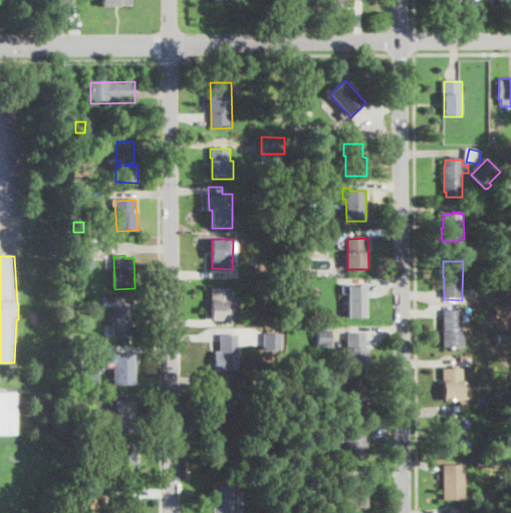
[(367,318),(349,318),(349,286),(362,286),(367,286),(367,318)]
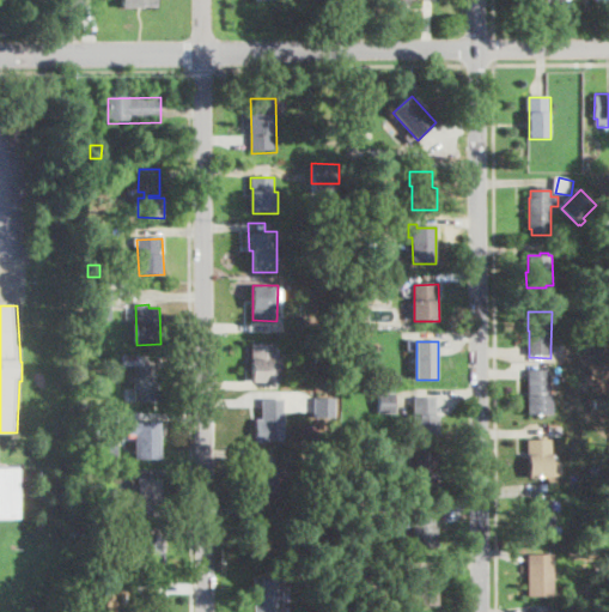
[(276,343),(276,362),(285,362),(285,376),(276,376),(276,380),(254,380),(254,343),(276,343)]
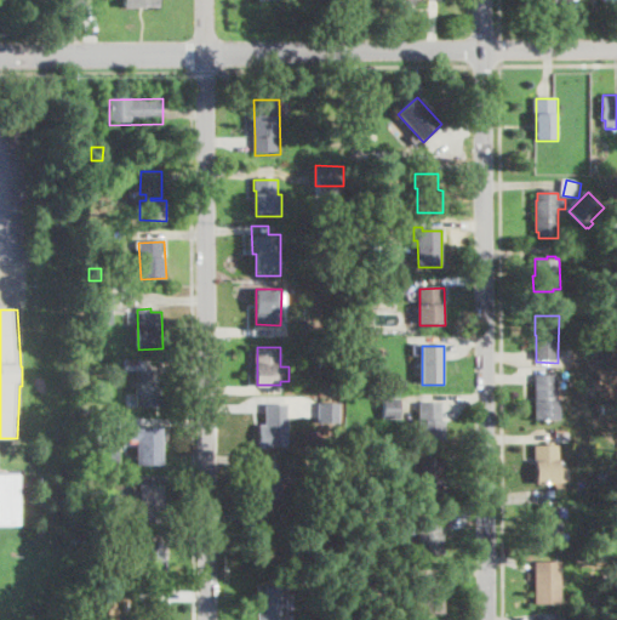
[(163,407),(137,407),(137,371),(163,371),(163,407)]
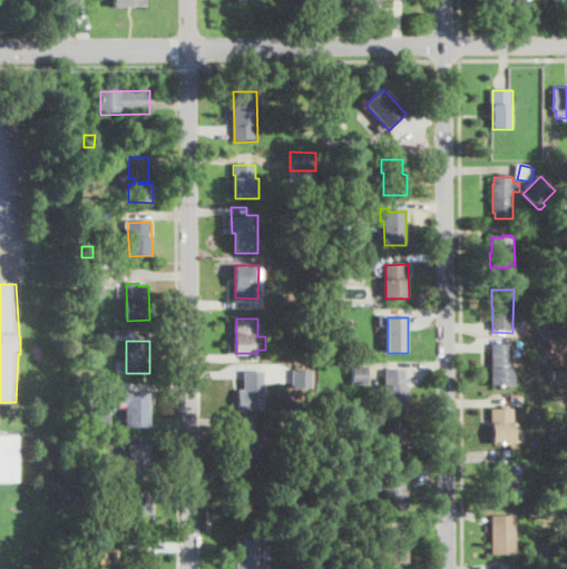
[(360,355),(349,355),(348,345),(359,345),(360,355)]
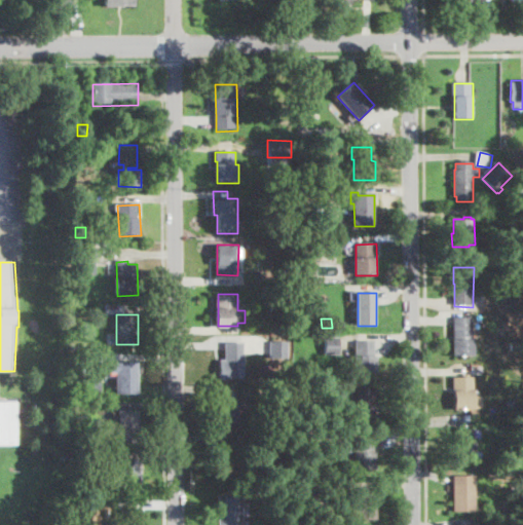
[(476,357),(453,358),(453,340),(454,340),(453,320),(465,319),(474,319),(476,357)]
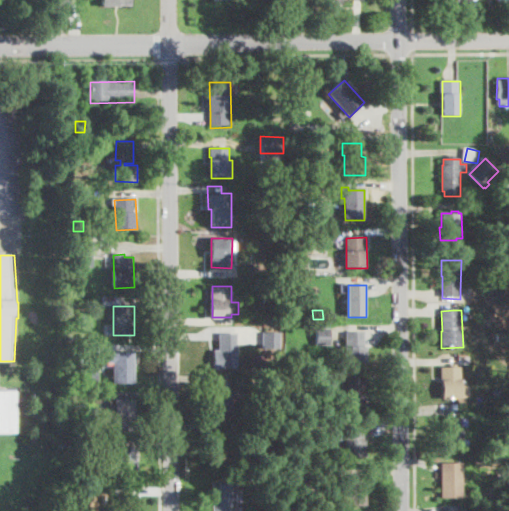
[(83,328),(74,328),(74,320),(82,320),(83,328)]
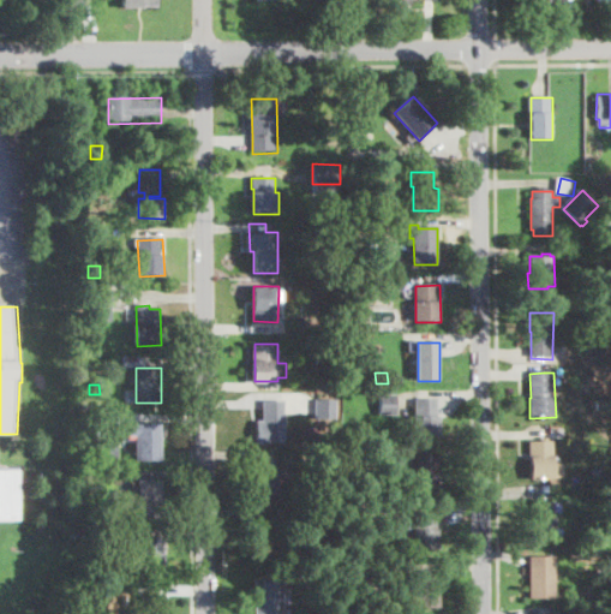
[(394,416),(381,416),(381,394),(399,394),(399,416),(394,416)]
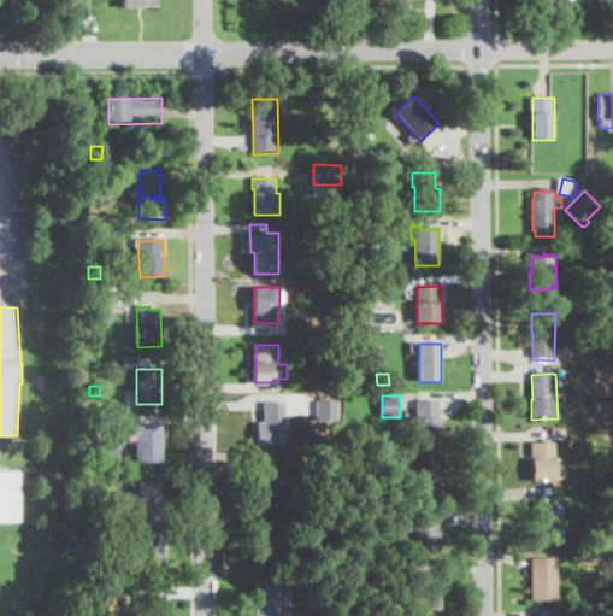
[(341,420),(318,421),(318,402),(341,400),(341,420)]
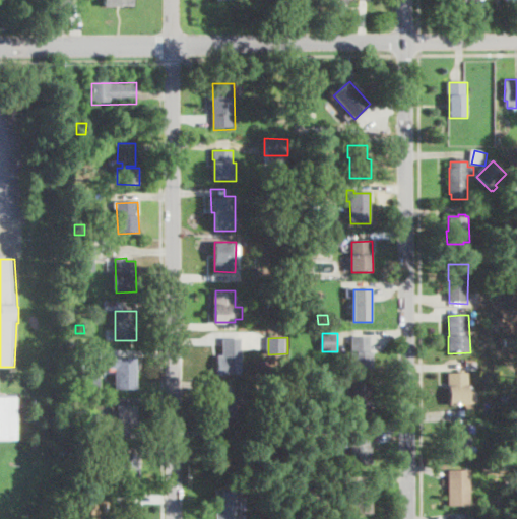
[(374,368),(352,370),(350,339),(372,337),(374,368)]
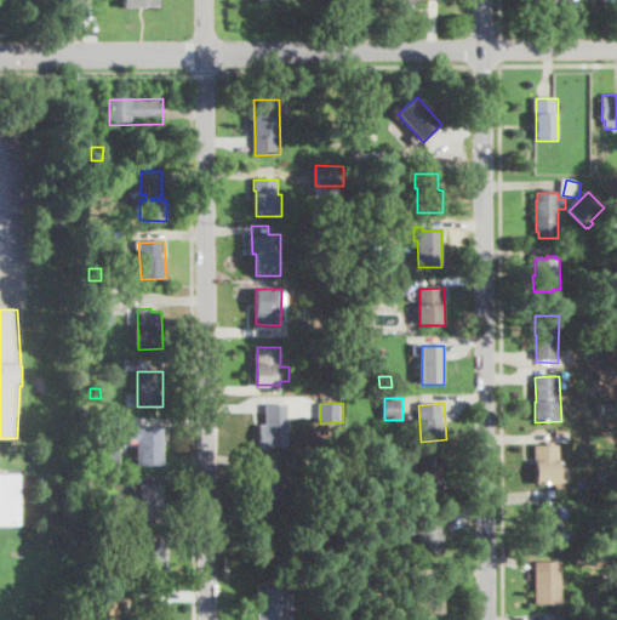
[(290,419),(290,447),(266,447),(267,405),(290,405),(290,419)]
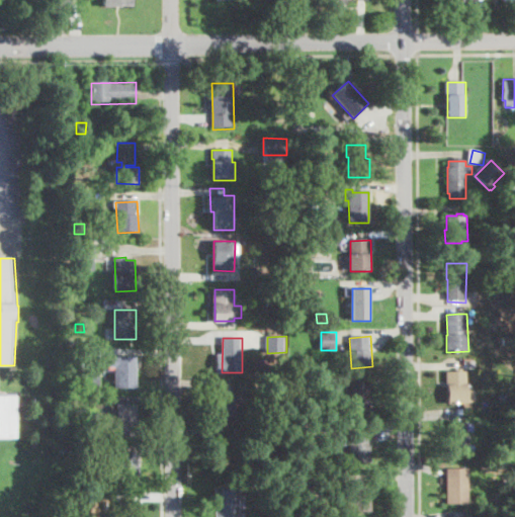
[(137,357),(137,370),(137,388),(115,389),(114,368),(108,368),(107,357),(137,357)]
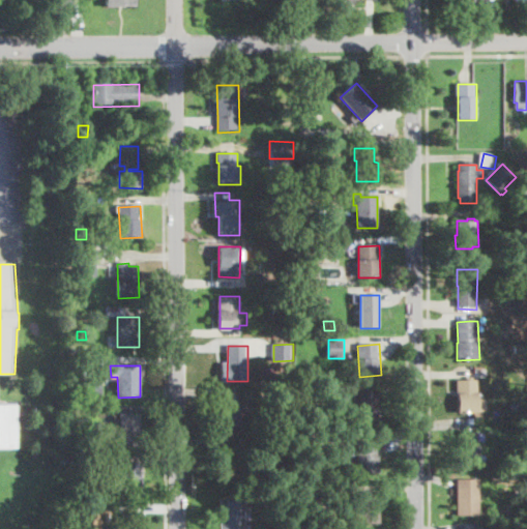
[(474,378),(474,380),(478,380),(479,400),(489,400),(489,413),(459,414),(458,381),(466,381),(466,378),(474,378)]
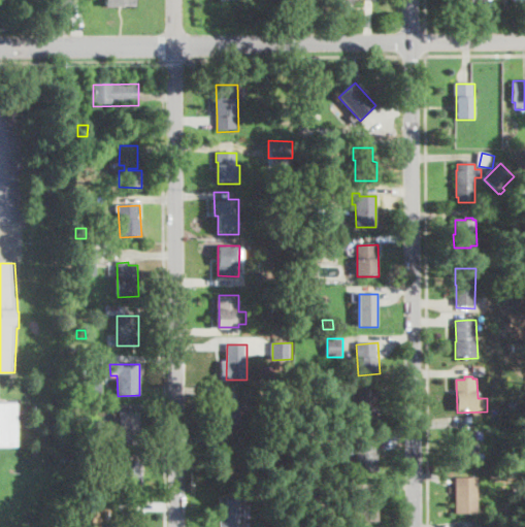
[(380,422),(358,423),(357,392),(379,391),(380,422)]
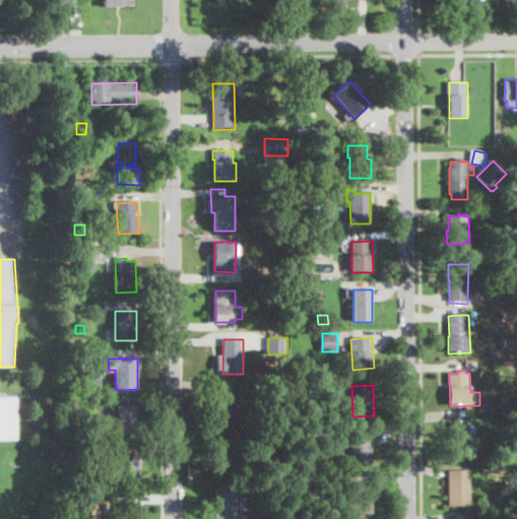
[(238,420),(216,420),(216,390),(238,390),(238,420)]
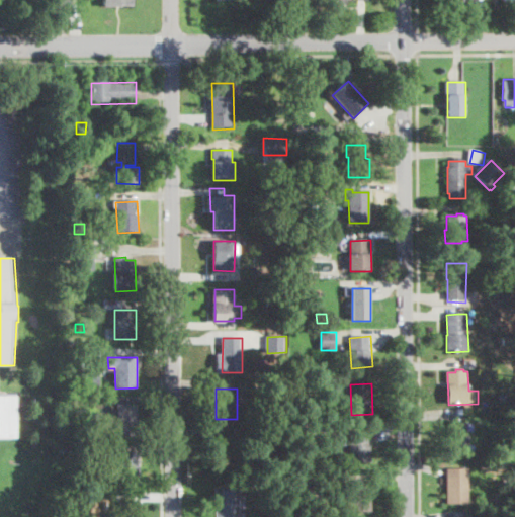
[(0,396),(18,396),(18,437),(0,437),(0,396)]
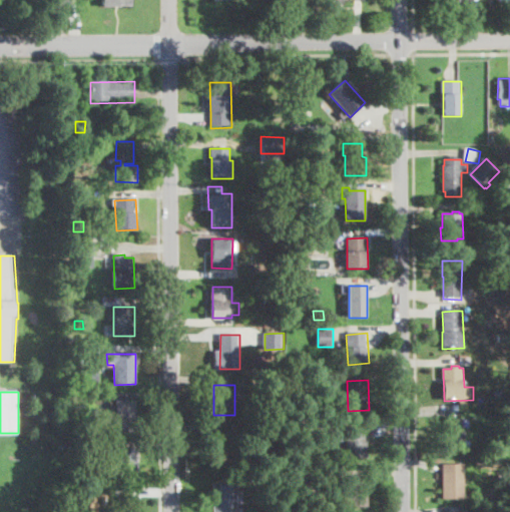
[(137,432),(116,433),(115,401),(136,401),(137,432)]
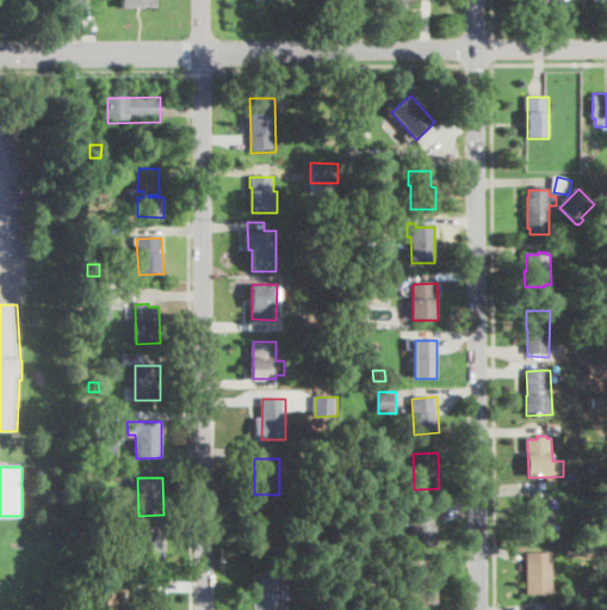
[(551,535),(527,535),(527,516),(530,516),(528,500),(555,499),(557,499),(558,510),(552,510),(553,535),(551,535)]
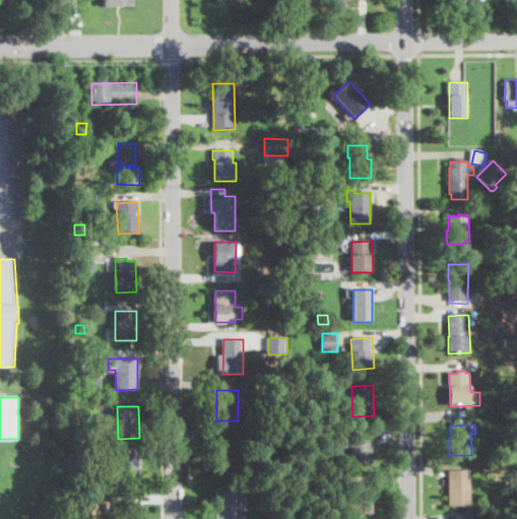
[(372,464),(352,465),(350,434),(371,433),(372,464)]
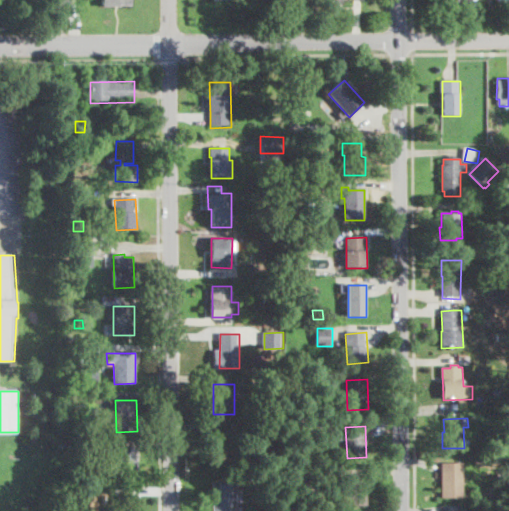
[(138,479),(118,479),(117,449),(137,448),(138,479)]
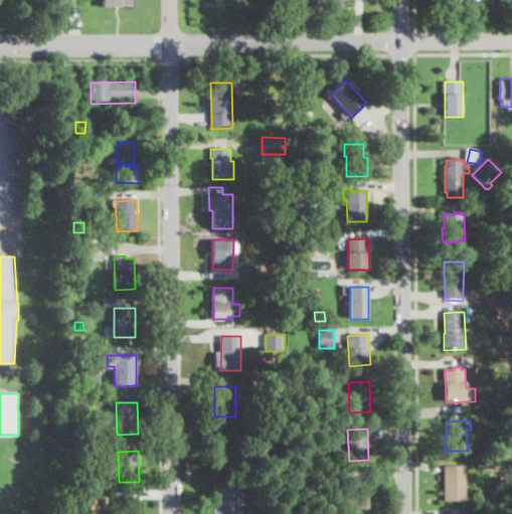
[(462,467),(462,485),(468,485),(468,500),(446,500),(446,467),(462,467)]
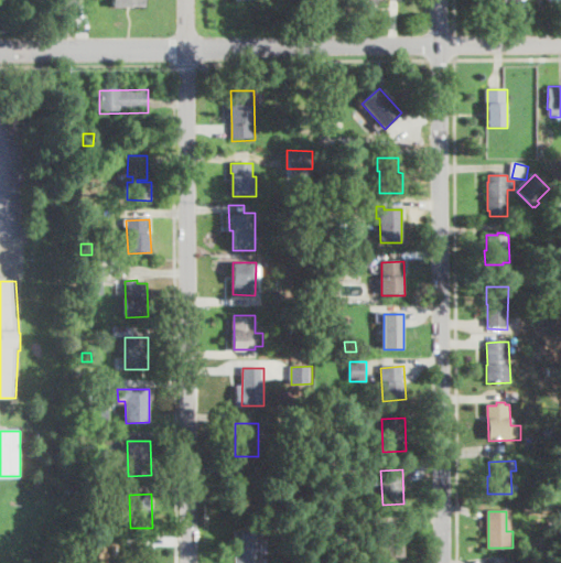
[(406,556),(381,559),(379,524),(402,522),(406,556)]
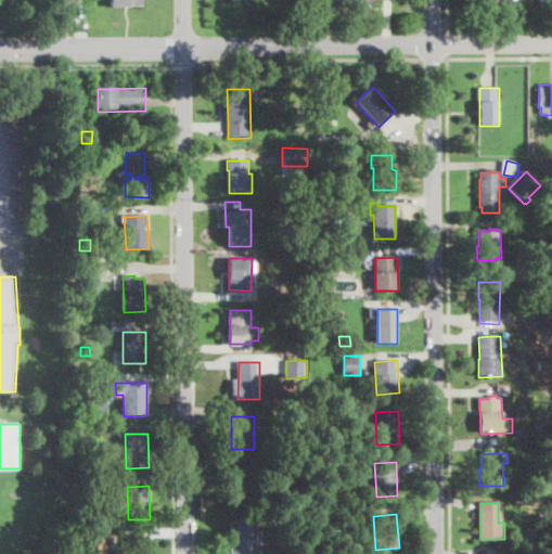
[(230,553),(230,525),(256,525),(256,553),(230,553)]
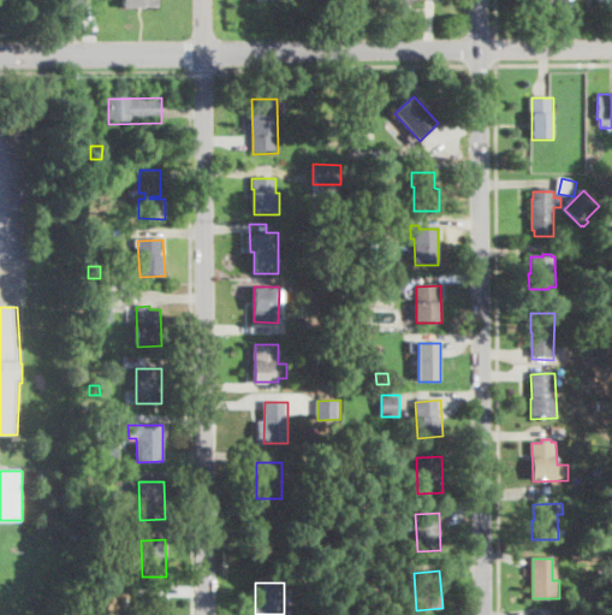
[(114,585),(114,595),(94,595),(94,585),(114,585)]
